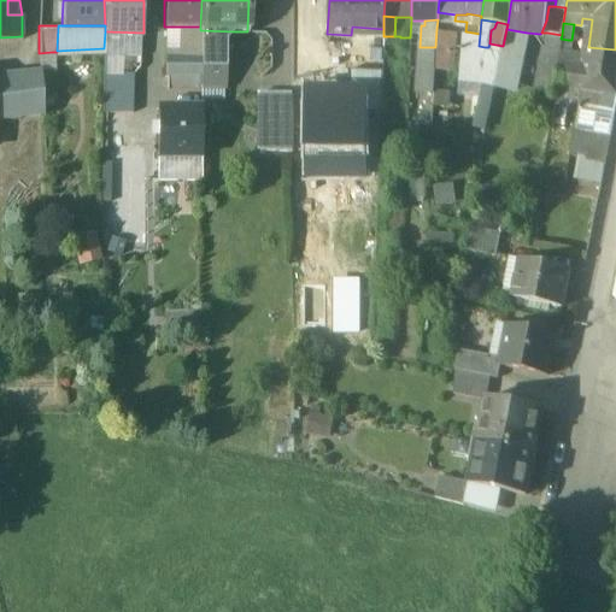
[(186,27),(166,27),(166,56),(186,56),(186,27)]
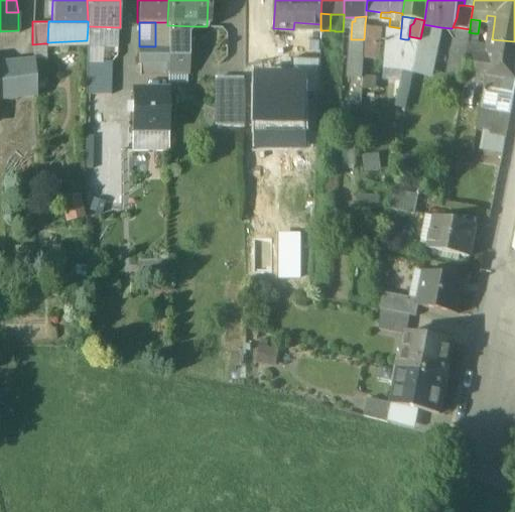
[(381,26),(365,24),(364,39),(364,56),(376,57),(378,37),(379,37),(381,26)]
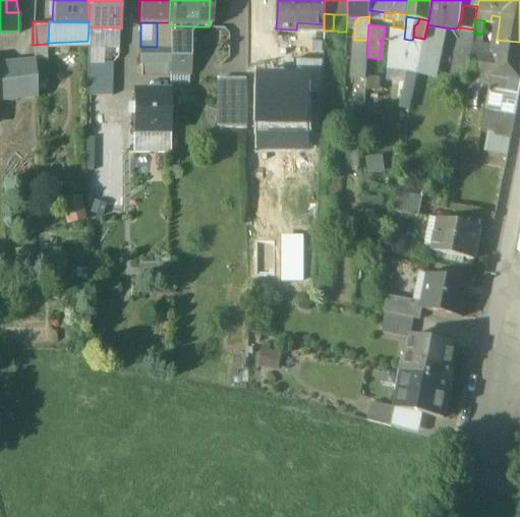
[(445,27),(427,24),(424,39),(421,50),(440,53),(445,27)]
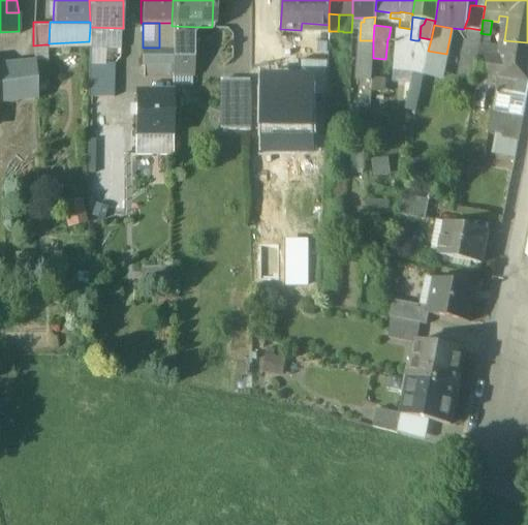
[(199,27),(172,26),(172,48),(172,61),(172,72),(193,72),(193,33),(199,27)]
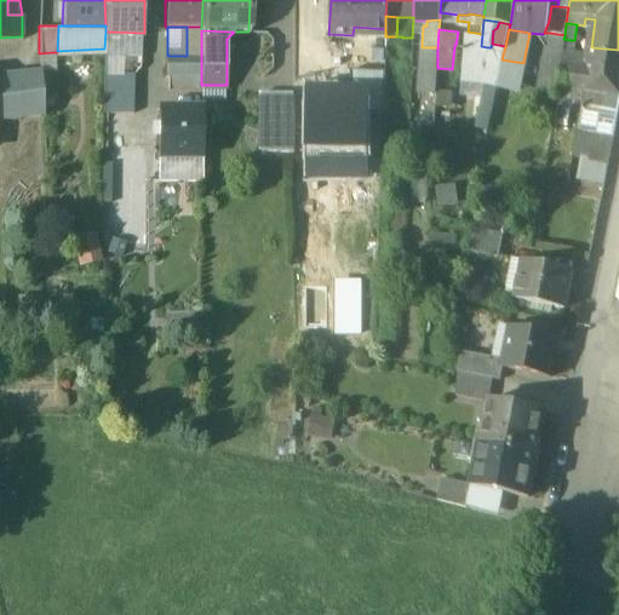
[(143,33),(105,32),(104,49),(104,53),(143,55),(143,33)]
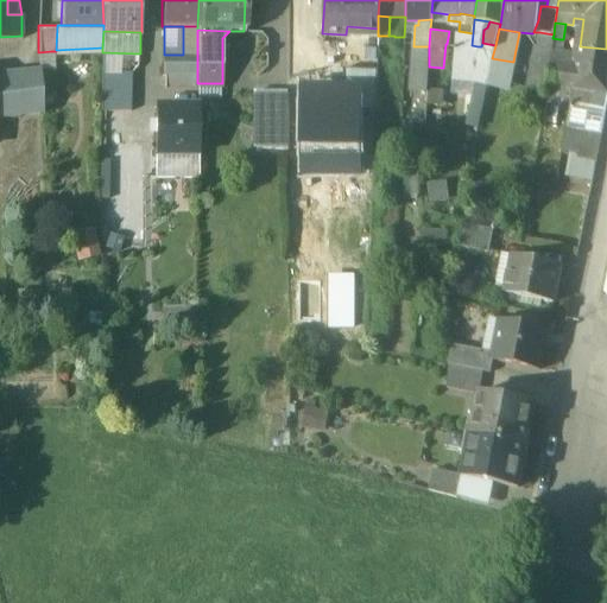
[(459,31),(456,31),(453,77),(474,80),(480,61),(475,59),(478,46),(472,45),(473,33),(459,31)]
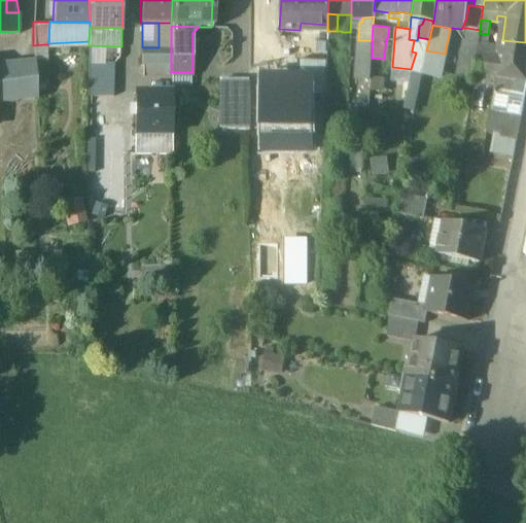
[(480,30),(467,28),(461,66),(476,69),(477,62),(475,62),(477,46),(479,33),(480,30)]
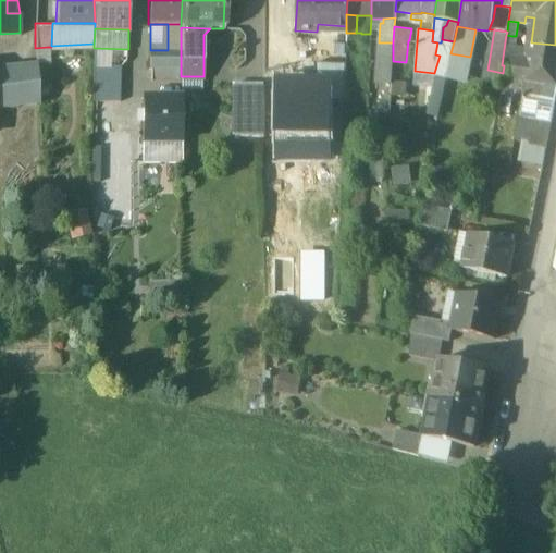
[(454,41),(442,39),(441,42),(437,42),(435,54),(440,56),(449,58),(451,53),(454,41)]
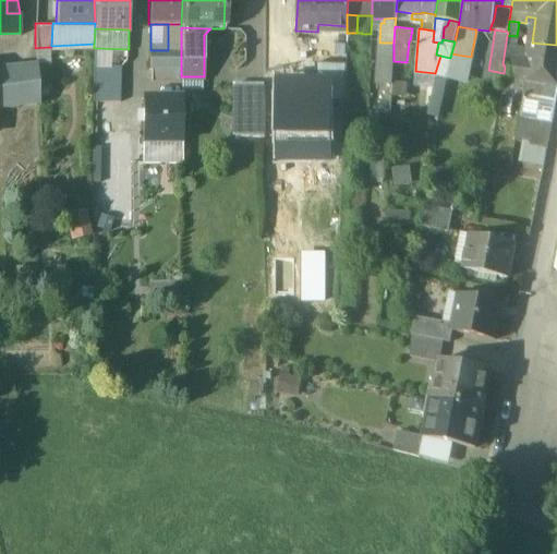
[(394,43),(379,43),(378,60),(379,60),(391,61),(394,61),(394,43)]
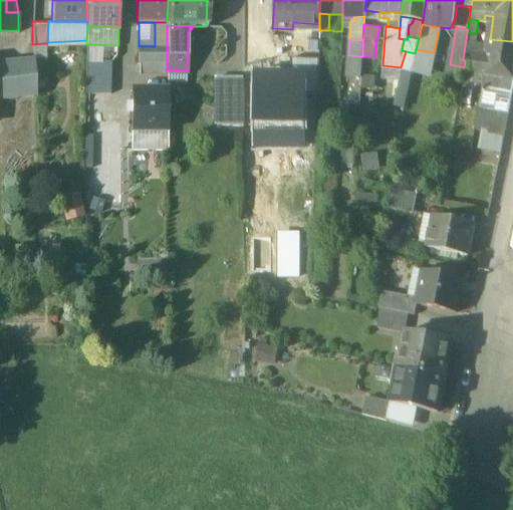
[(512,41),(490,39),(488,49),(486,63),(483,80),(482,83),(512,89),(512,41)]
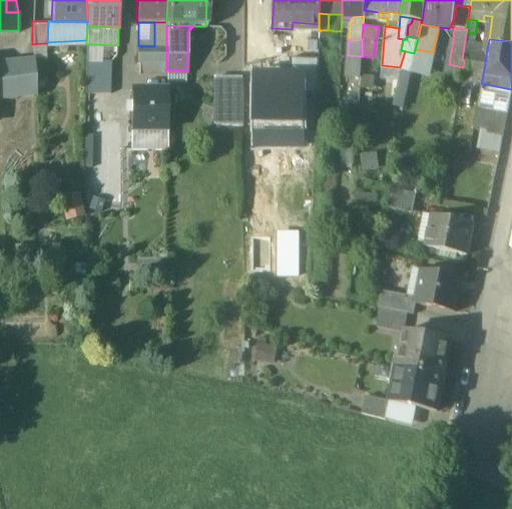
[(43,43),(32,44),(33,56),(33,58),(44,58),(43,43)]
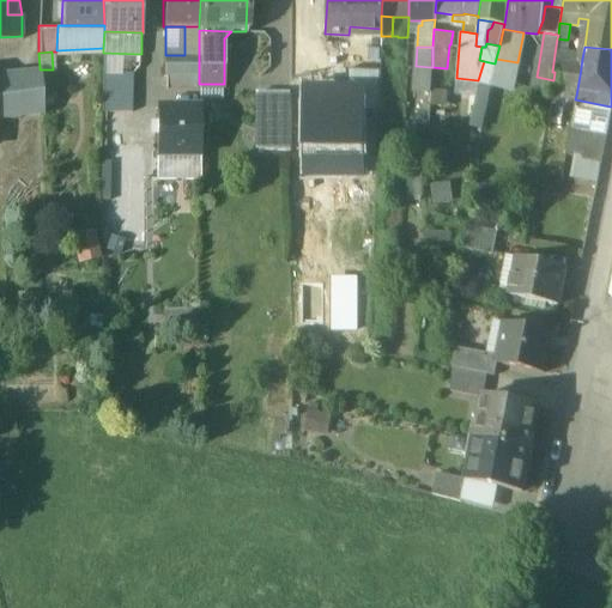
[(562,55),(555,54),(552,72),(555,72),(580,76),(582,59),(562,55)]
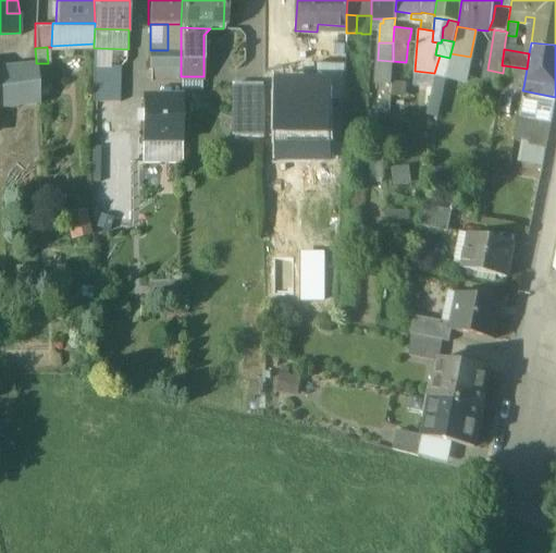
[(150,50),(148,50),(148,64),(150,64),(181,64),(181,50),(168,50),(150,50)]
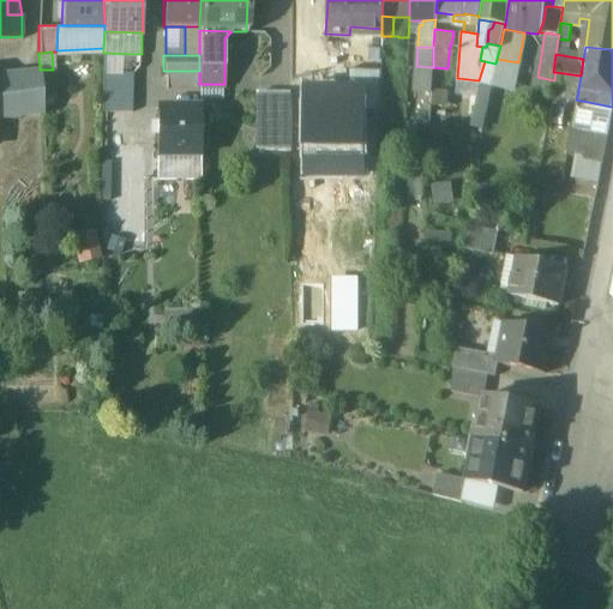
[(431,67),(418,66),(415,88),(430,89),(431,67)]
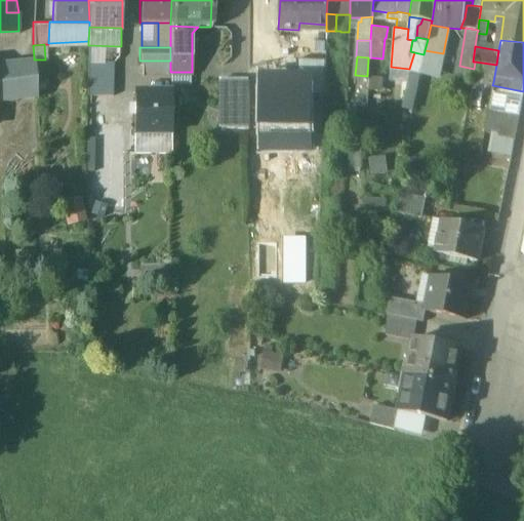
[(34,57),(0,61),(0,101),(36,96),(35,81),(34,59),(34,57)]
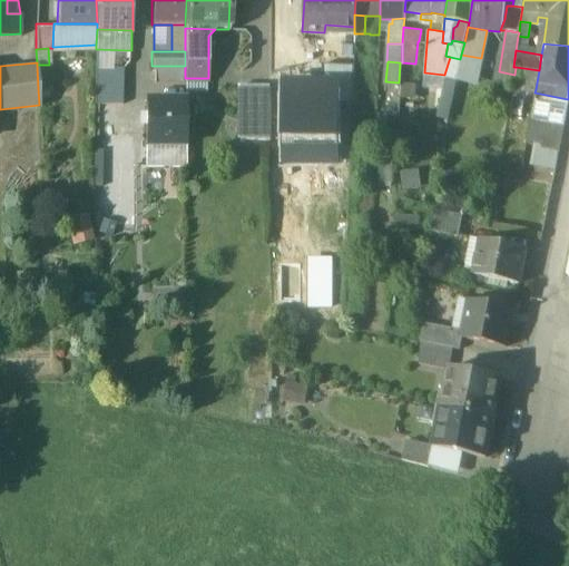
[(49,65),(37,65),(38,88),(49,87),(51,87),(50,65),(49,65)]
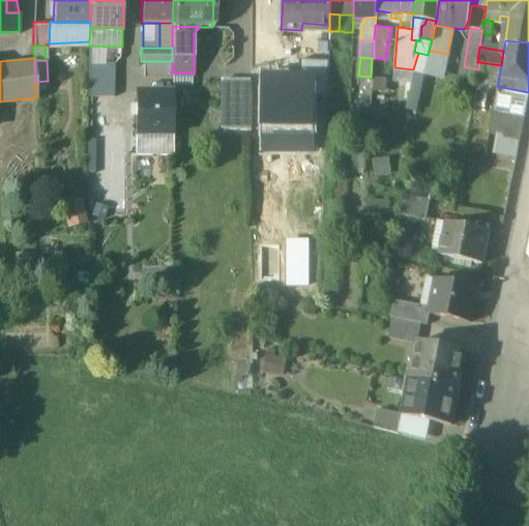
[(114,62),(89,61),(88,76),(113,76),(114,62)]
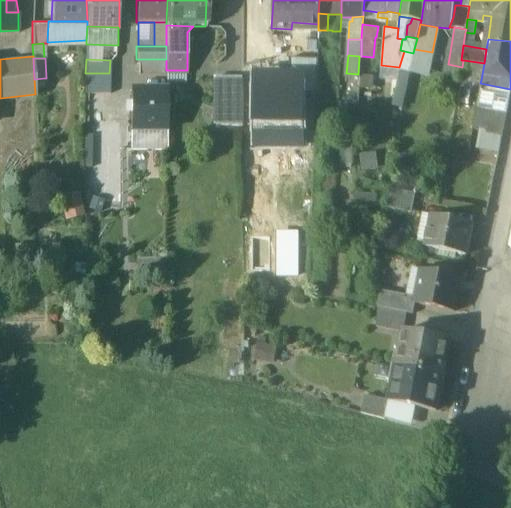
[(166,59),(138,59),(138,73),(166,74),(166,70),(166,59)]
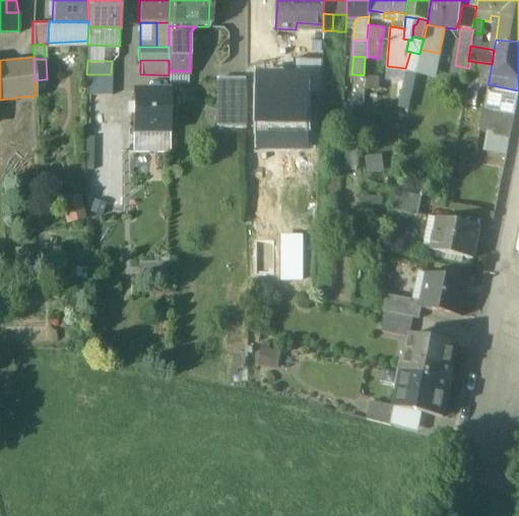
[(492,64),(470,61),(469,68),(467,77),(489,81),(492,64)]
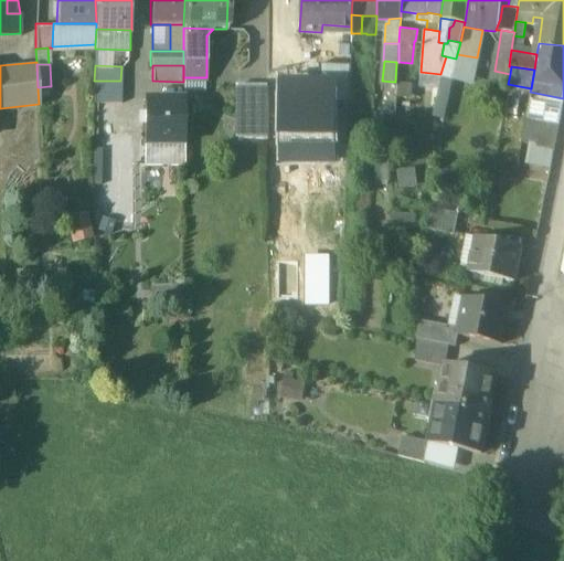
[(277,74),(276,159),(333,160),(334,75),(277,74)]
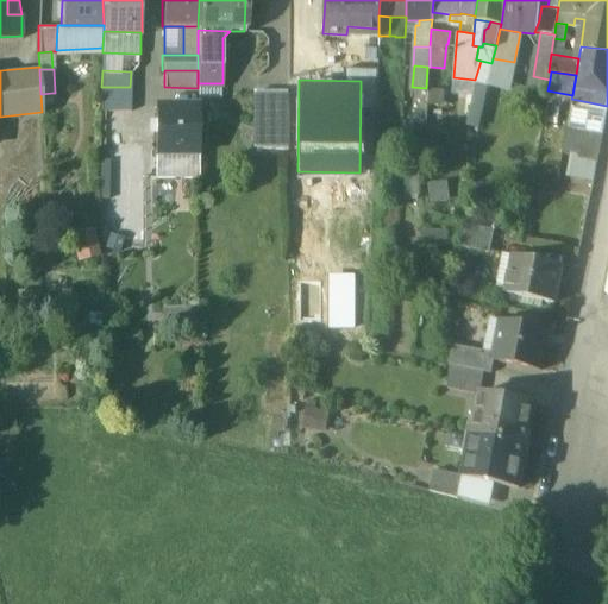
[(130,87),(101,87),(101,106),(130,107),(130,87)]
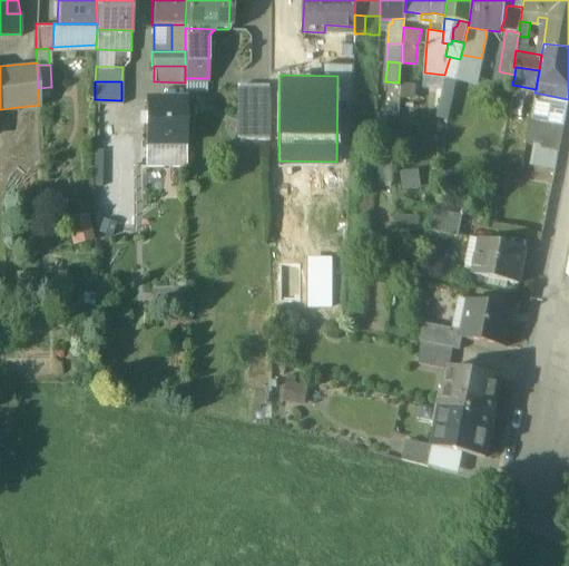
[(411,81),(401,81),(400,94),(410,95),(411,81)]
